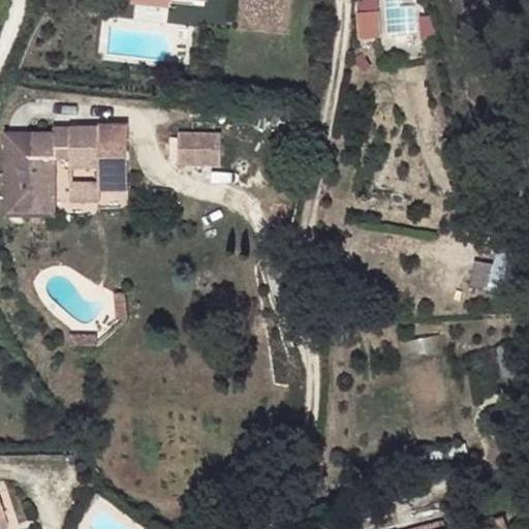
[(436,31),(435,16),(419,17),(417,0),(381,0),(384,35),(436,31)]
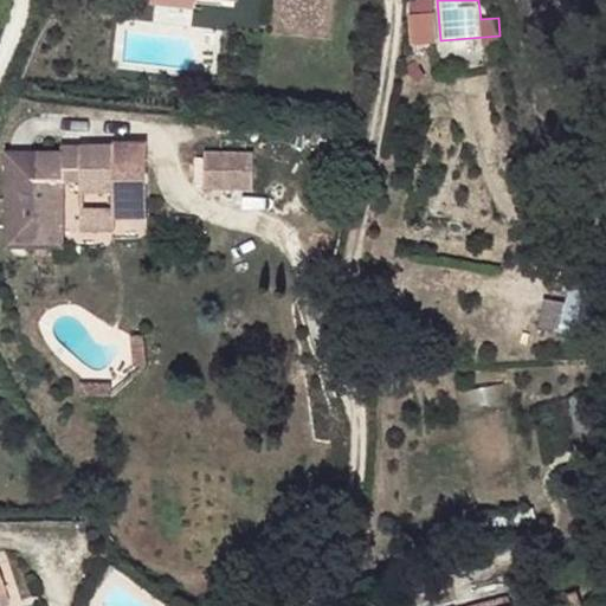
[(425,76),(418,62),(406,69),(413,82),(425,76)]
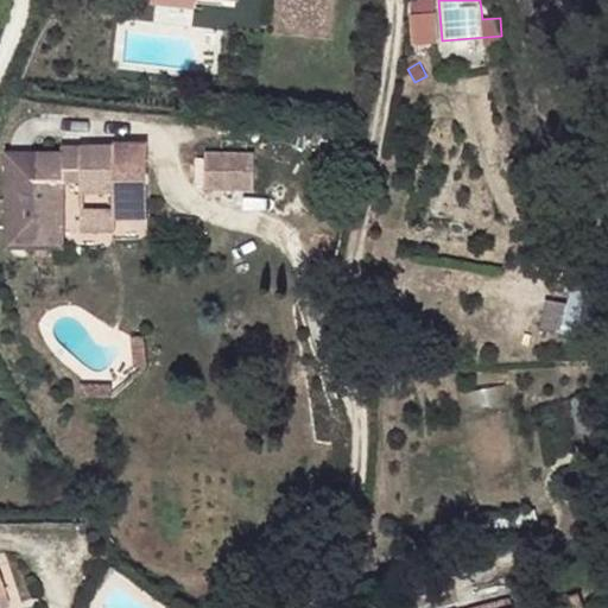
[(147,219),(149,166),(140,166),(114,166),(115,146),(81,146),(81,158),(64,158),(64,153),(35,154),(36,248),(64,248),(63,181),(81,181),(81,192),(115,192),(115,209),(115,219),(147,219)]
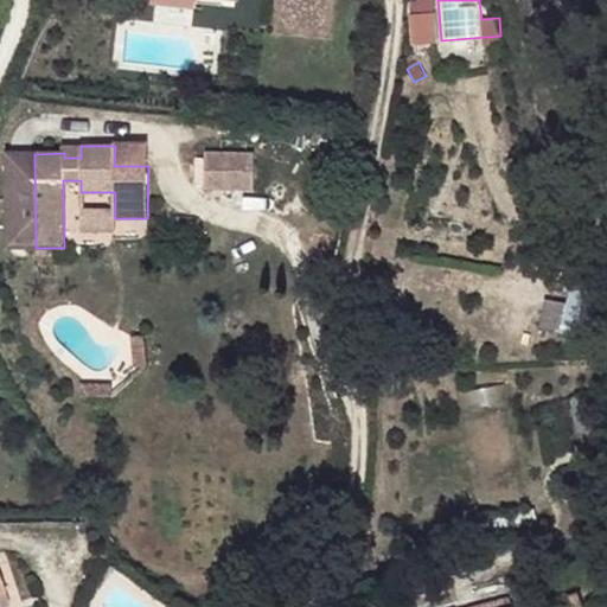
[(81,158),(81,146),(64,146),(64,153),(64,158),(81,158)]
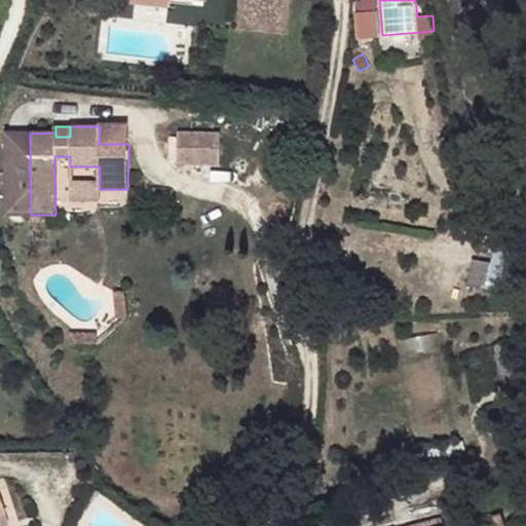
[(121,144),(121,133),(100,132),(99,144),(121,144)]
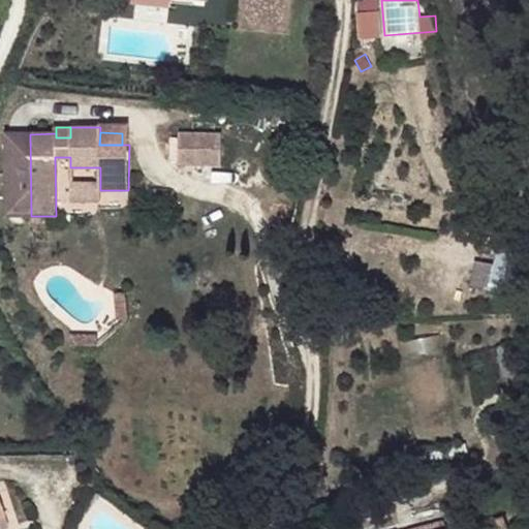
[(221,166),(222,132),(179,132),(179,165),(221,166)]
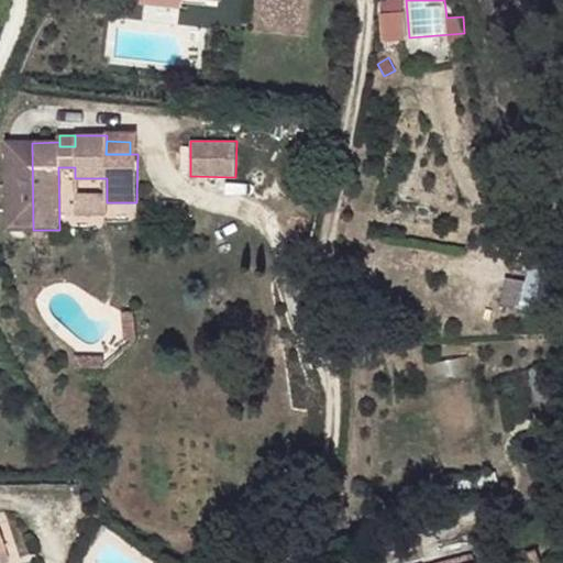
[(107,202),(107,194),(75,194),(76,213),(107,214),(107,202)]
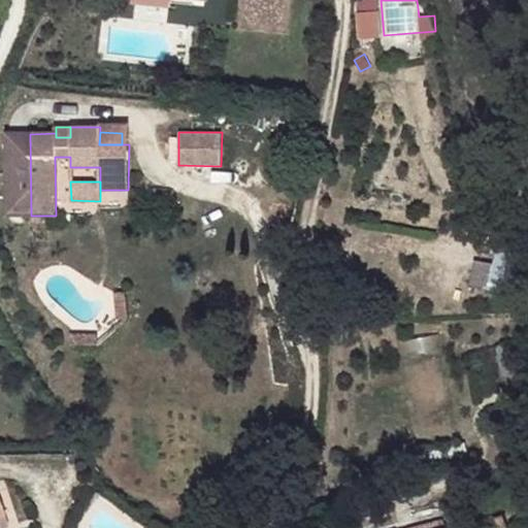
[(516,295),(527,238),(502,233),(494,266),(475,261),(470,285),(516,295)]
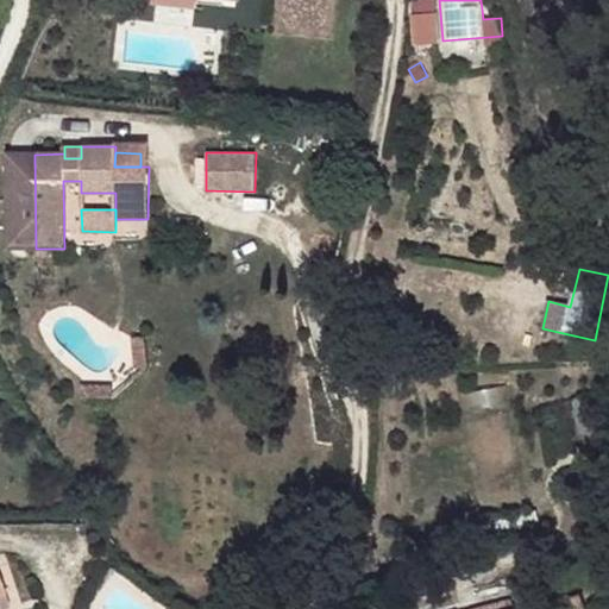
[(148,366),(145,337),(133,338),(136,368),(148,366)]
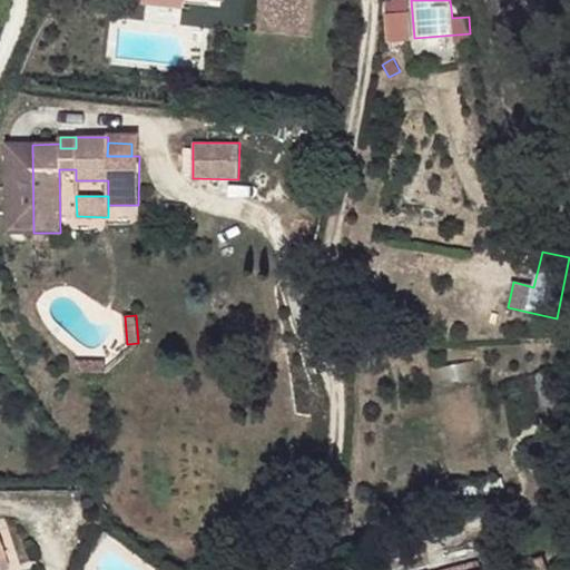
[(105,372),(106,362),(76,361),(76,372),(105,372)]
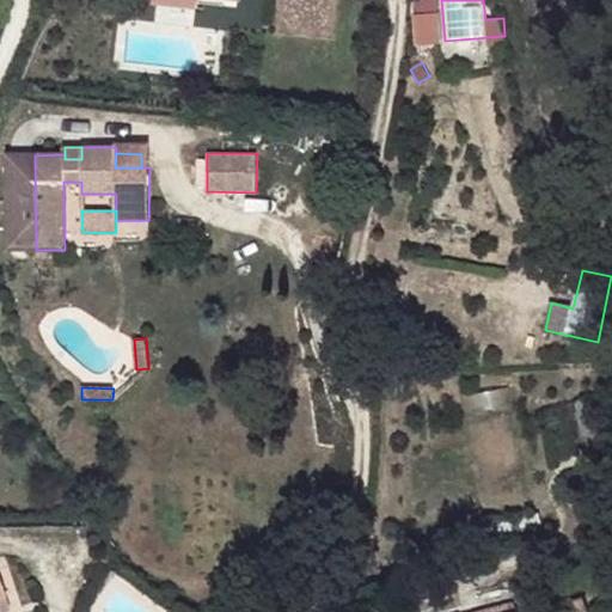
[(0,611),(10,610),(6,595),(0,597),(0,611)]
